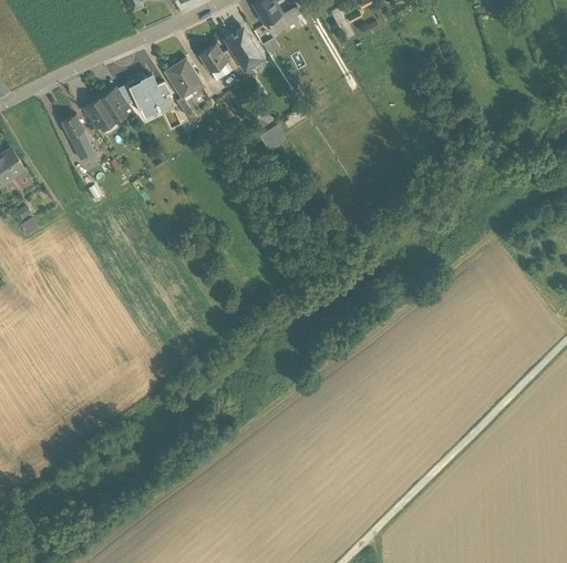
[(127,0),(133,11),(143,7),(141,1),(143,0),(127,0)]
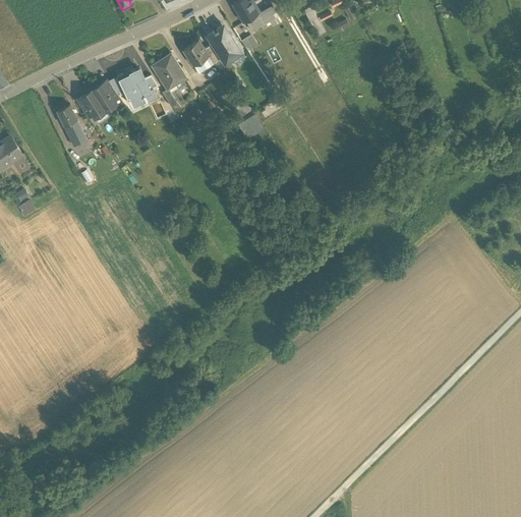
[(251,3),(249,0),(242,0),(233,5),(244,23),(246,22),(257,15),(251,3)]
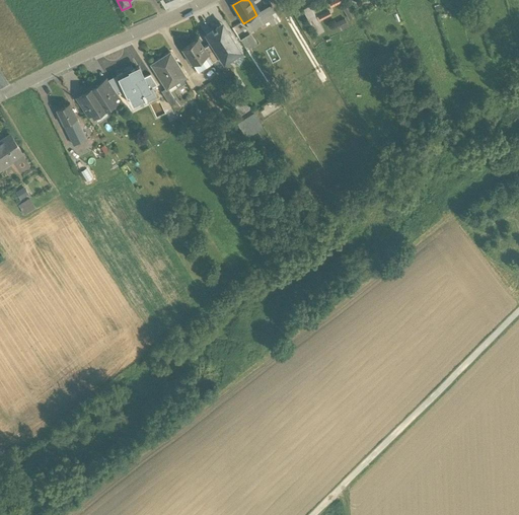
[(330,5),(332,9),(345,3),(343,0),(341,0),(330,5)]
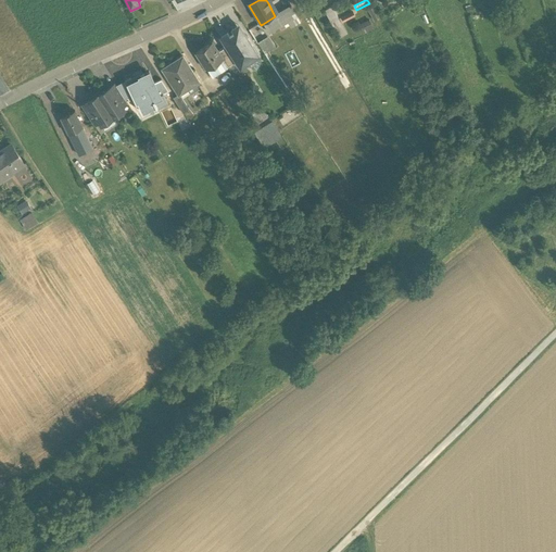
[(288,12),(276,19),(275,16),(263,24),(273,40),(301,24),(292,10),(288,12)]
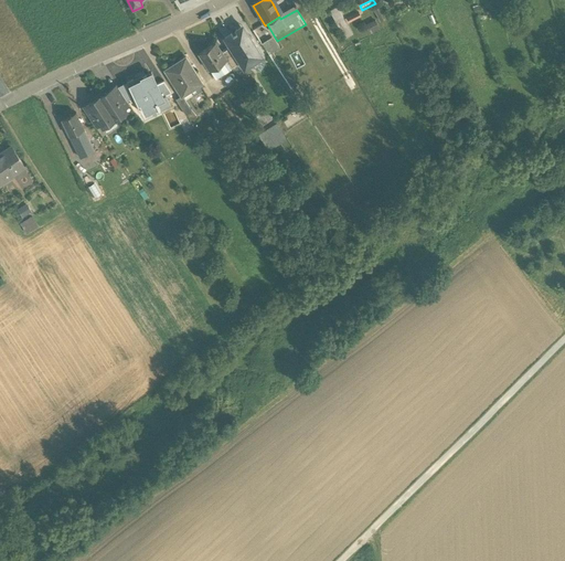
[(375,12),(382,24),(386,22),(380,10),(375,12)]
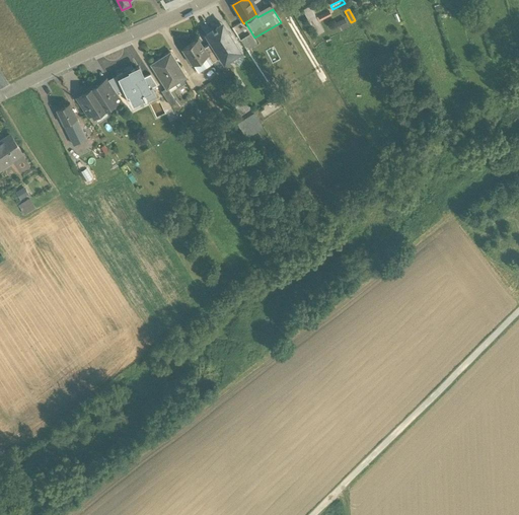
[(310,10),(303,14),(318,39),(325,33),(310,10)]
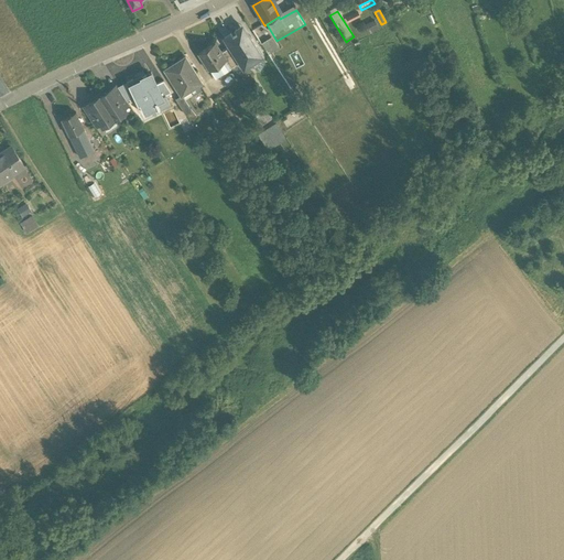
[(350,24),(361,19),(359,15),(348,21),(350,24)]
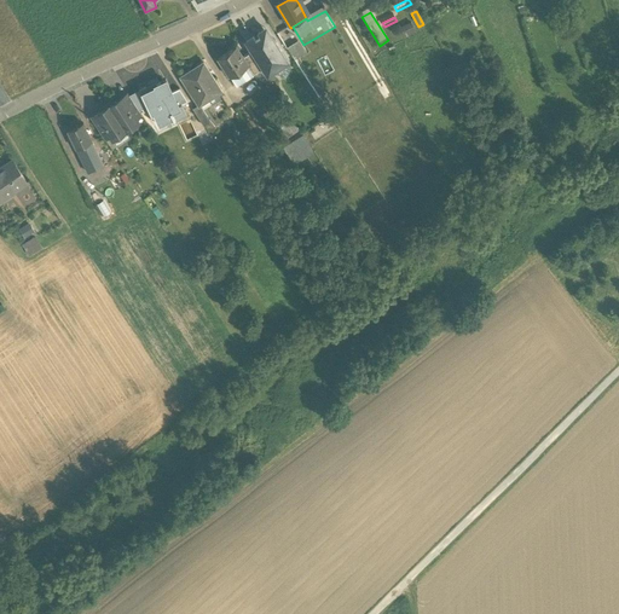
[(412,25),(401,32),(406,41),(417,35),(412,25)]
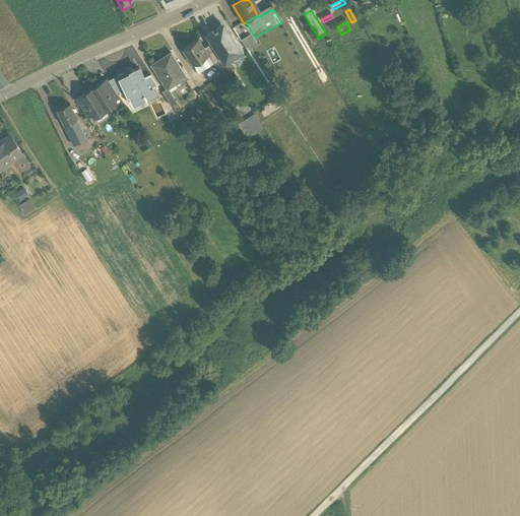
[(242,54),(223,25),(217,29),(219,33),(215,35),(213,31),(207,36),(212,45),(205,49),(204,50),(204,51),(208,57),(213,64),(221,59),(225,64),(230,61),(231,60),(236,56),(237,57),(242,54)]
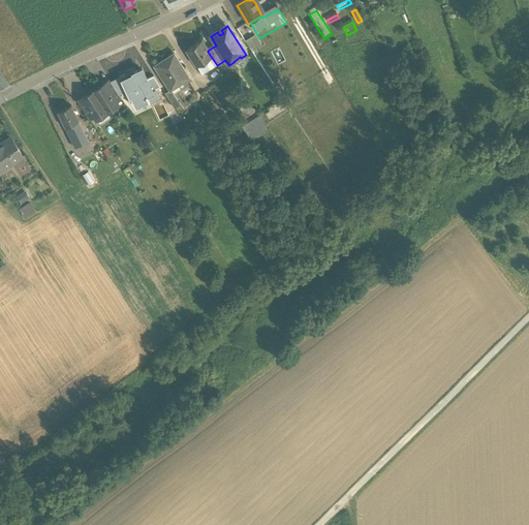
[(262,47),(256,36),(246,42),(252,53),(262,47)]
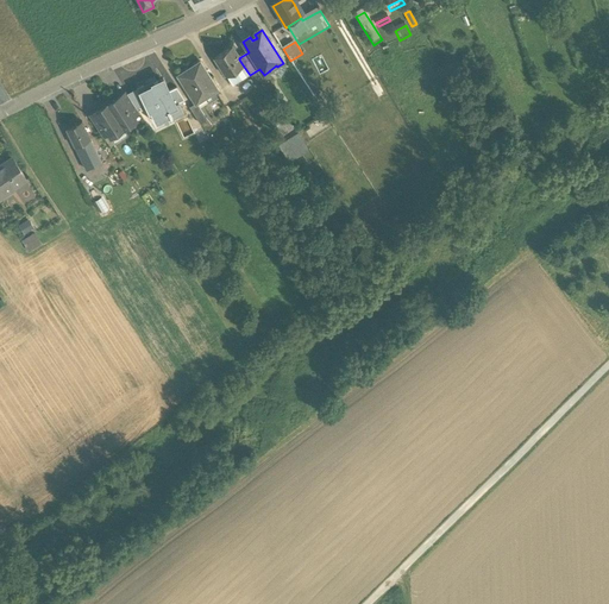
[(239,58),(232,48),(215,58),(226,77),(244,67),(239,60),(239,58)]
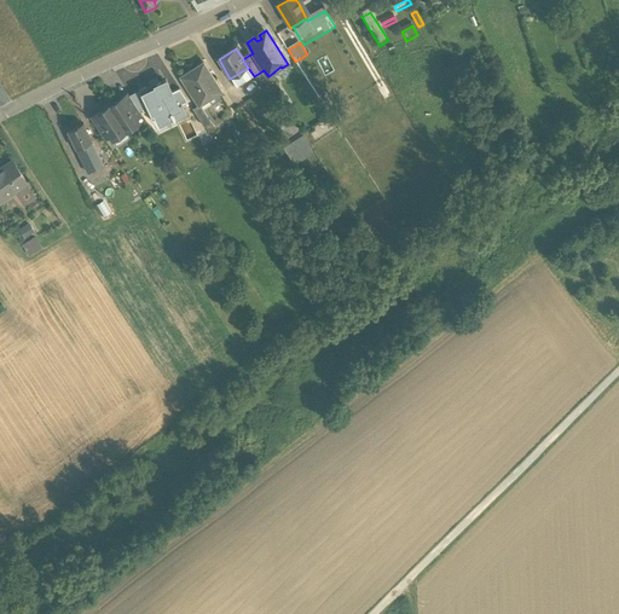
[(221,93),(203,64),(181,79),(198,106),(200,108),(200,106),(221,93)]
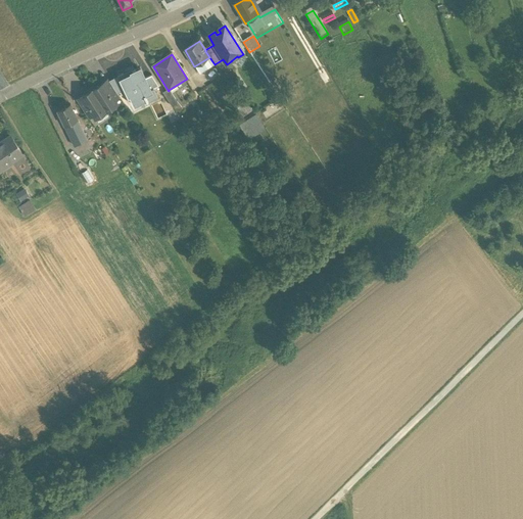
[(209,57),(194,66),(199,74),(215,64),(209,57)]
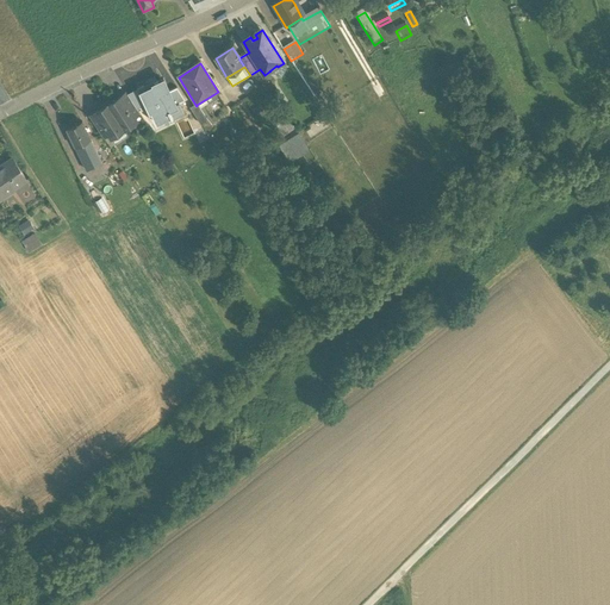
[(159,120),(160,124),(184,112),(179,104),(175,106),(168,93),(161,78),(137,88),(145,105),(148,111),(150,110),(156,122),(159,120)]
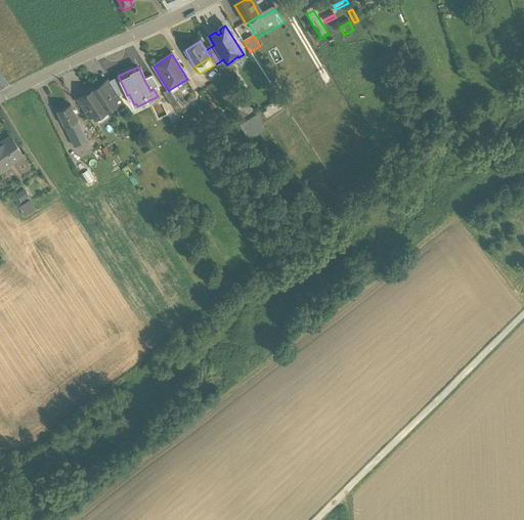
[(117,93),(125,90),(118,76),(110,81),(117,93)]
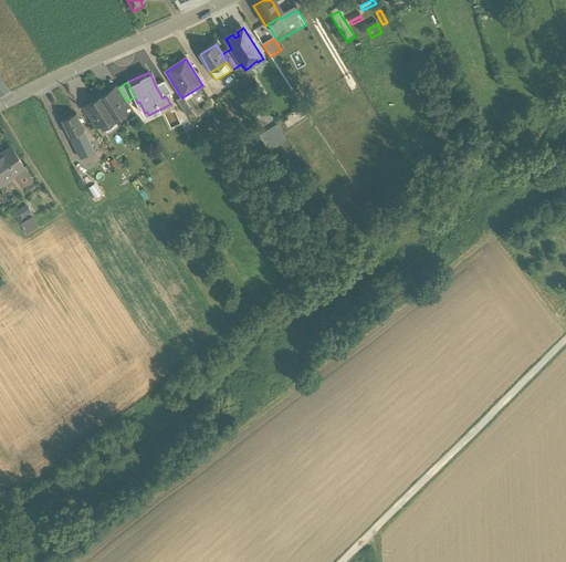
[(171,94),(164,82),(156,86),(163,99),(166,96),(171,94)]
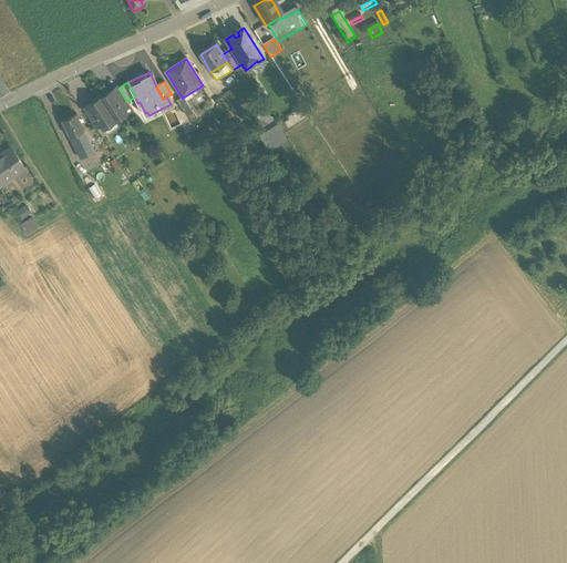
[(126,101),(119,88),(112,92),(124,110),(130,106),(126,101)]
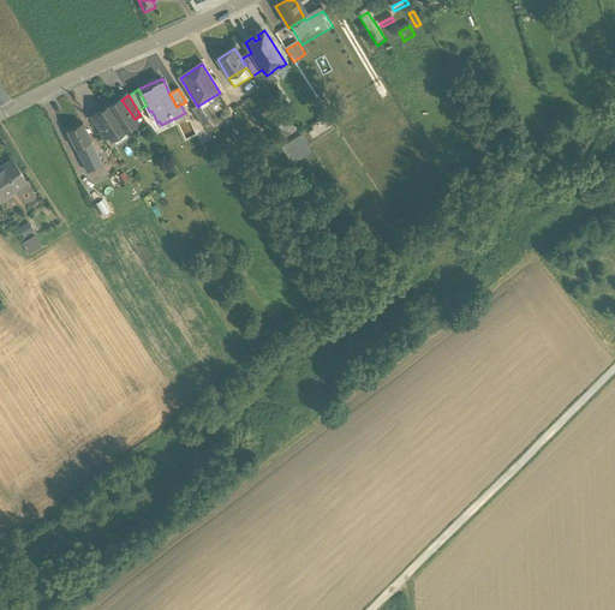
[(125,131),(137,124),(135,119),(121,100),(121,99),(109,106),(125,131)]
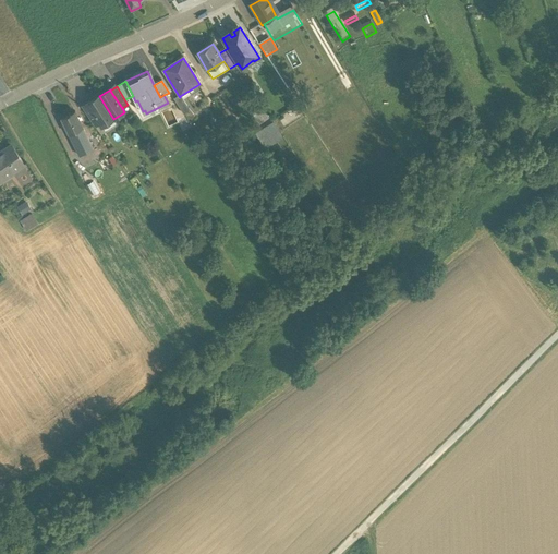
[(113,119),(99,96),(86,105),(87,106),(88,107),(98,123),(101,127),(113,119)]
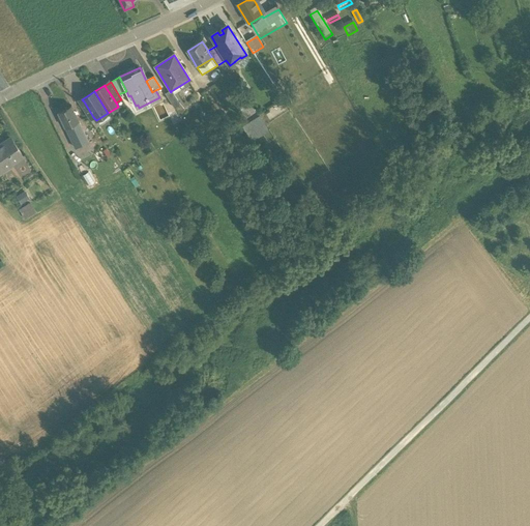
[(171,91),(171,92),(170,91),(165,94),(175,110),(180,106),(171,91)]
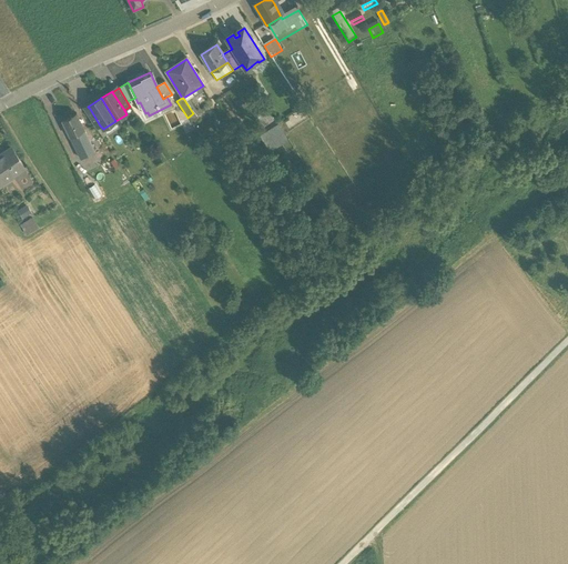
[(95,129),(100,126),(90,109),(89,108),(84,110),(95,129)]
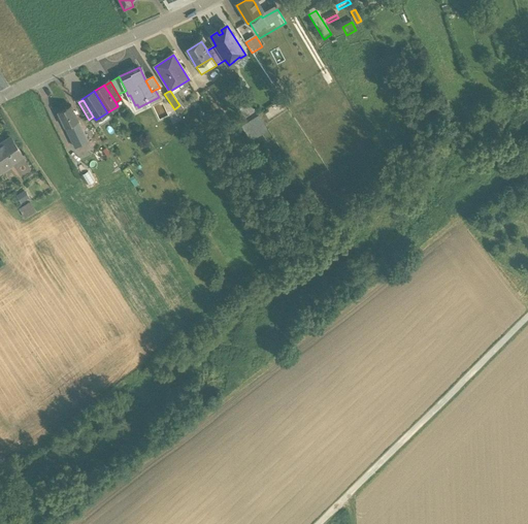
[(250,103),(239,110),(245,120),(256,113),(250,103)]
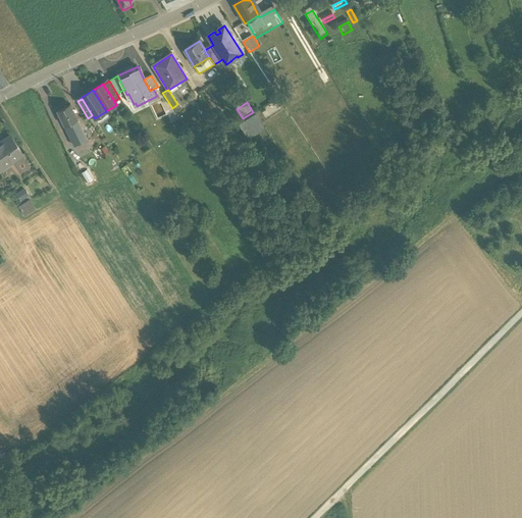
[(76,119),(69,105),(56,112),(63,126),(76,119)]
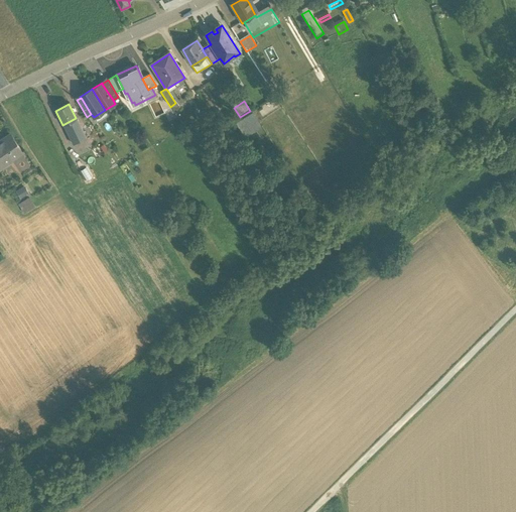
[(236,123),(244,139),(262,129),(254,114),(236,123)]
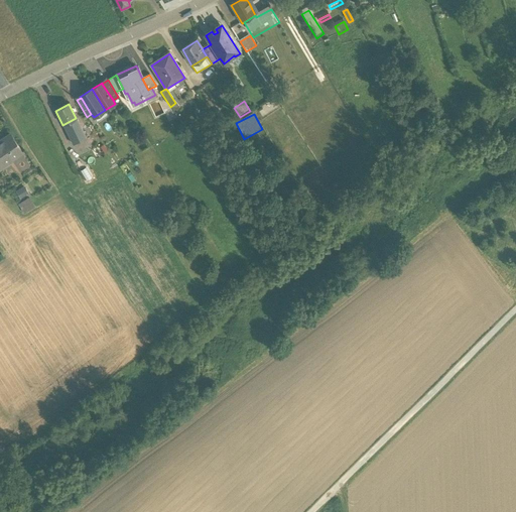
[(76,118),(62,125),(73,144),(85,137),(77,121),(76,118)]
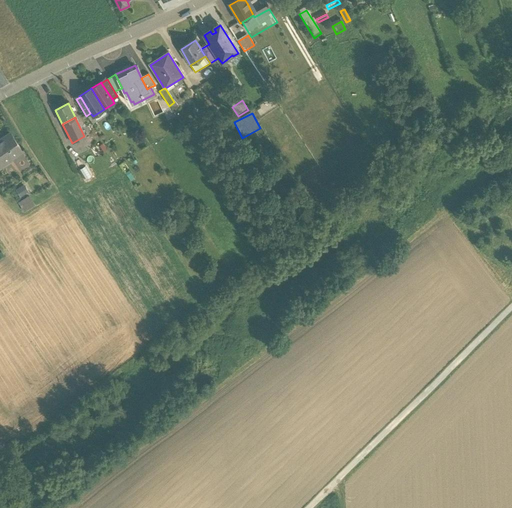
[(0,165),(22,151),(10,133),(0,139),(0,165)]
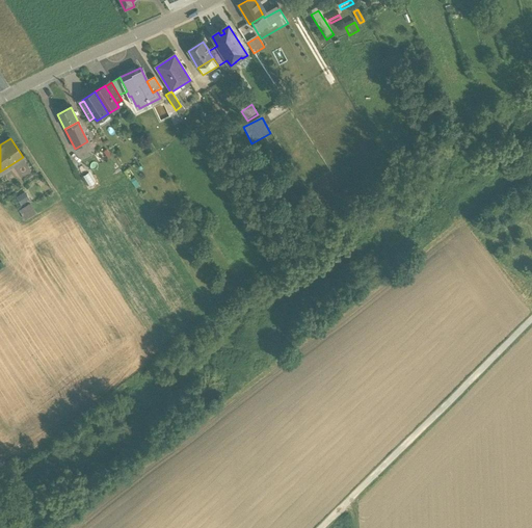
[(28,201),(23,192),(17,198),(22,205),(28,201)]
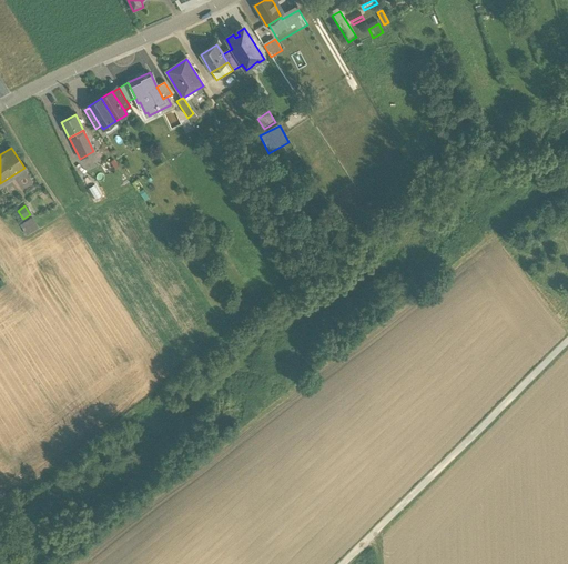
[(38,229),(31,219),(21,225),(28,235),(38,229)]
